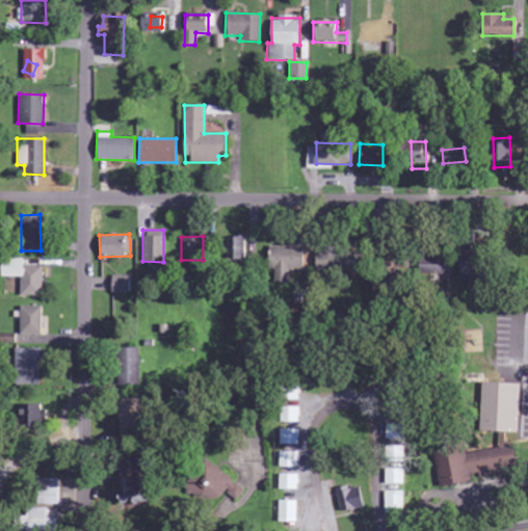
[(243,236),(225,236),(225,259),(242,259),(243,236)]
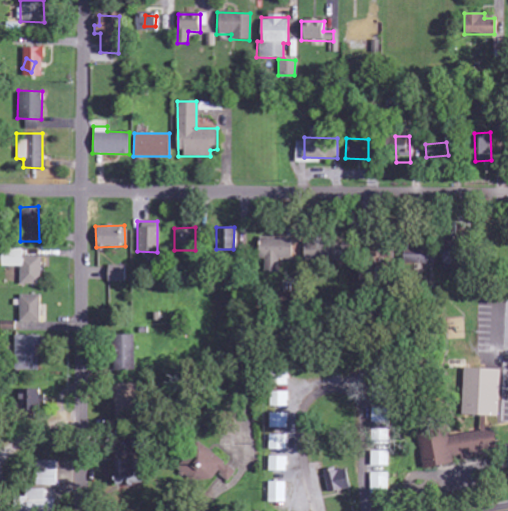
[(258,257),(291,258),(292,237),(258,236),(258,257)]
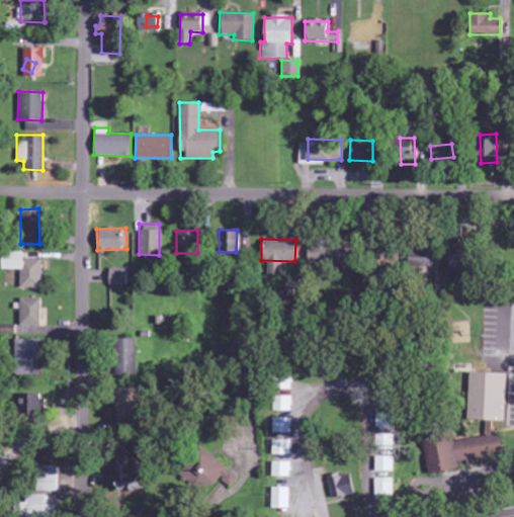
[(306,262),(354,264),(355,245),(307,243),(306,262)]
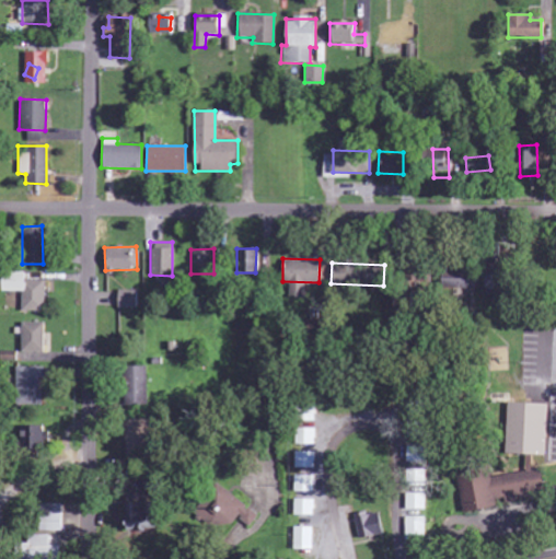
[(441,288),(474,289),(475,270),(442,269),(441,288)]
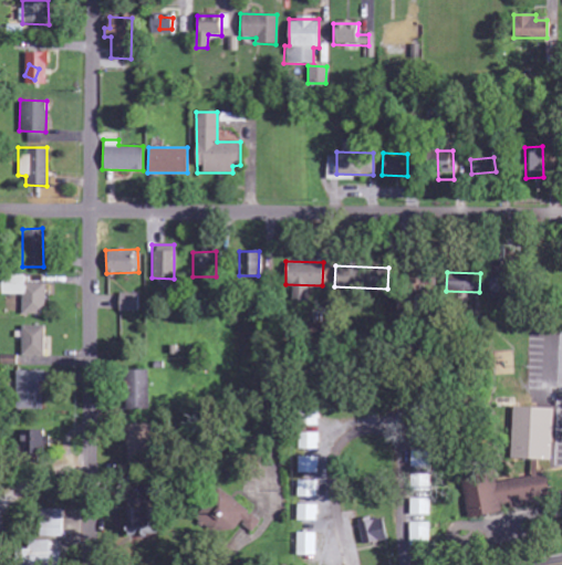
[(44,282),(24,282),(24,275),(0,274),(0,294),(21,294),(20,314),(43,314),(44,282)]
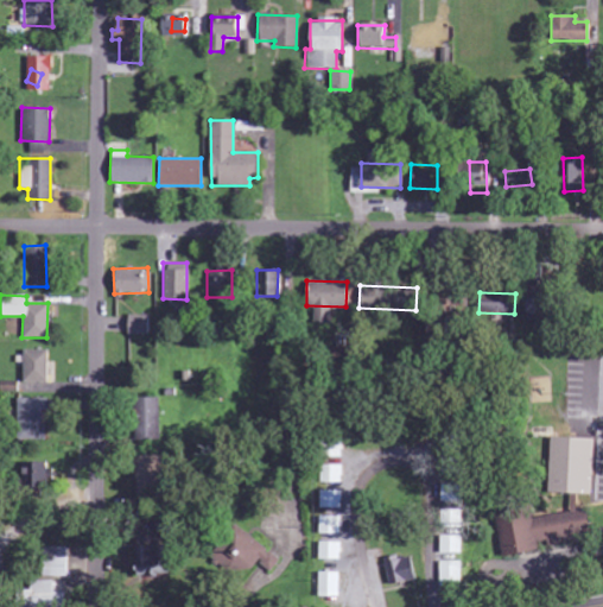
[(524,317),(541,318),(541,297),(524,296),(524,317)]
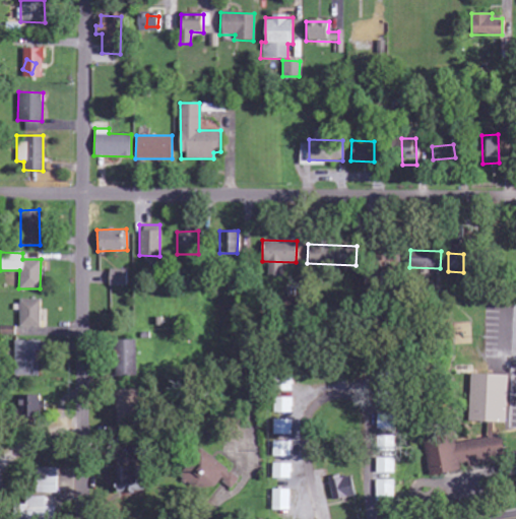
[(126,269),(109,269),(109,285),(125,286),(126,269)]
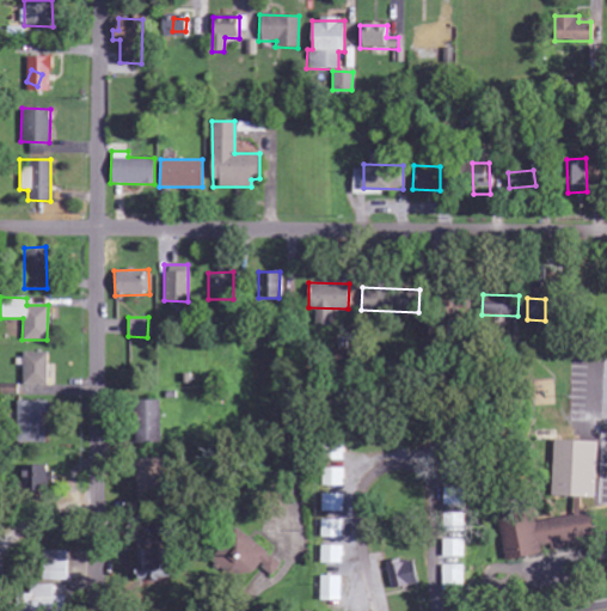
[(30,378),(48,372),(42,352),(24,358),(30,378)]
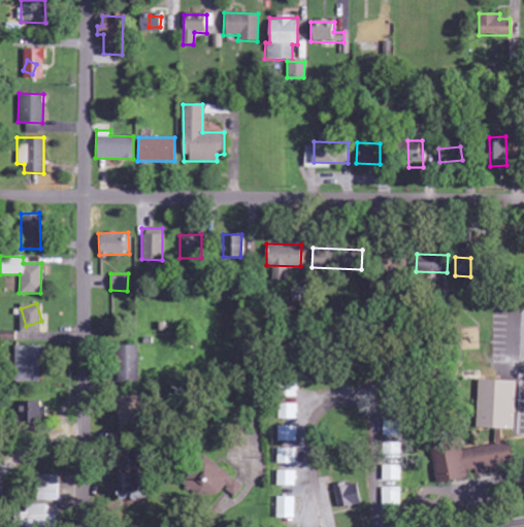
[(137,346),(117,344),(117,382),(136,382),(137,346)]
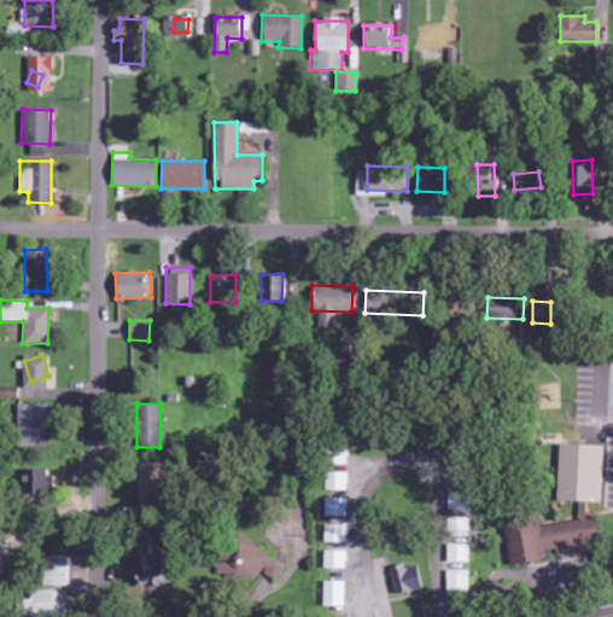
[(45,447),(45,405),(17,405),(17,447),(45,447)]
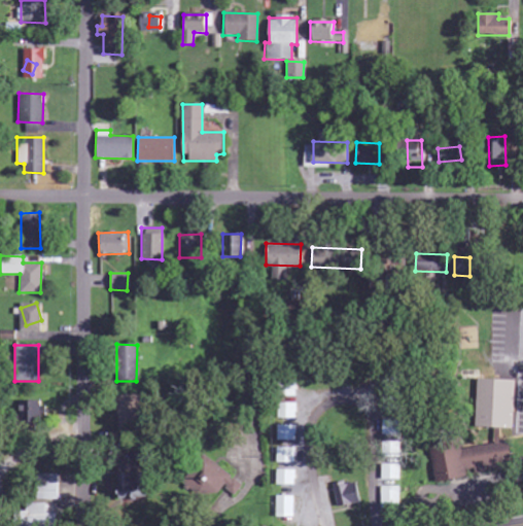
[(513,379),(476,378),(475,426),(493,426),(492,446),(458,446),(458,443),(431,442),(430,479),(464,480),(465,468),(510,469),(510,442),(497,442),(498,427),(512,427),(513,379)]
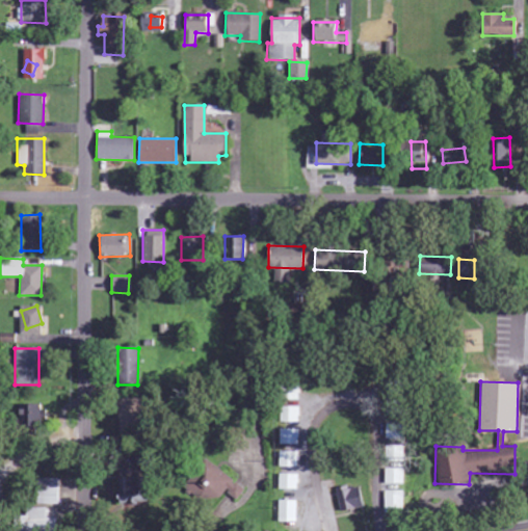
[(119,433),(140,432),(140,398),(117,398),(119,433)]
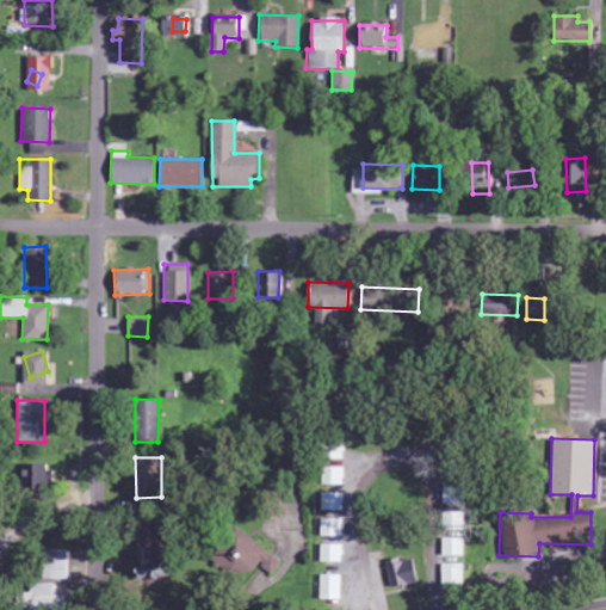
[(461,478),(461,461),(443,460),(443,478),(461,478)]
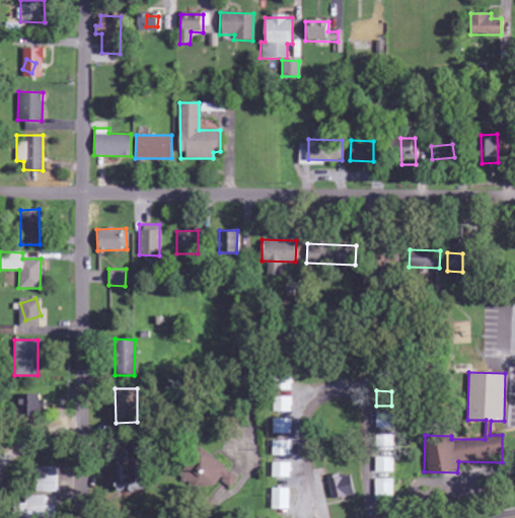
[(43,393),(19,394),(20,416),(43,415),(43,393)]
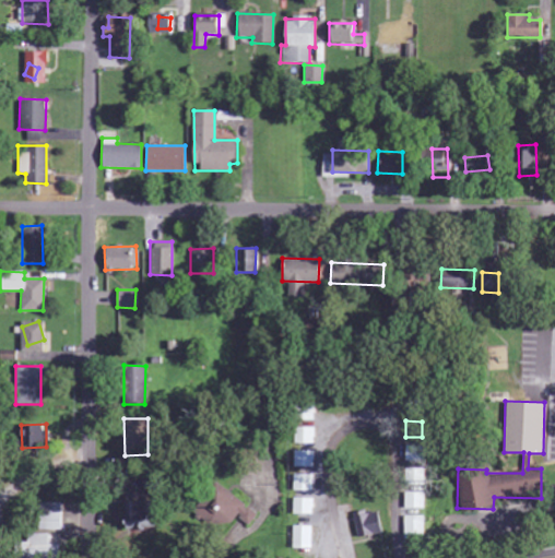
[(313,428),(294,427),(294,442),(313,442),(313,428)]
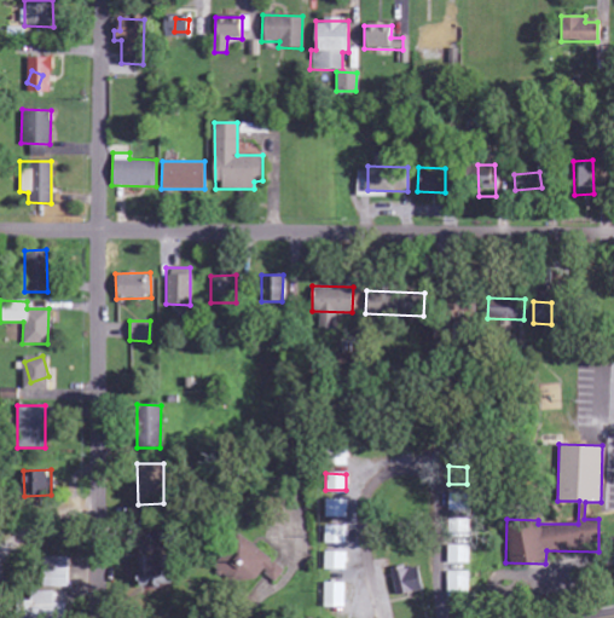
[(447,509),(468,510),(468,494),(447,492),(447,509)]
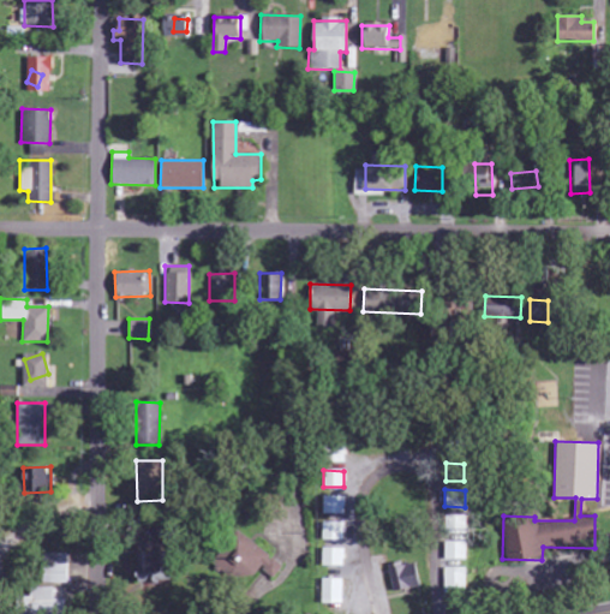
[(321,513),(342,514),(344,496),(322,495),(321,513)]
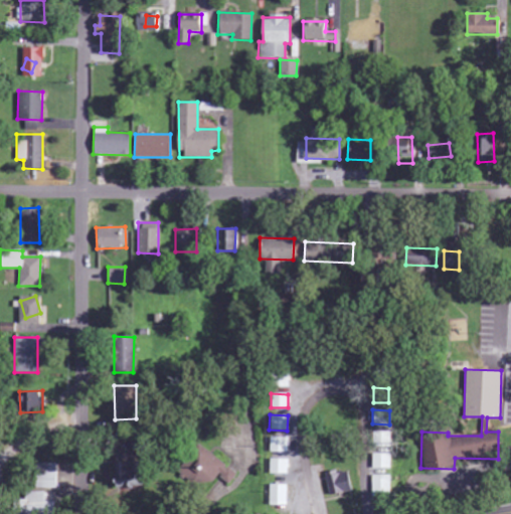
[(269,452),(287,452),(287,437),(270,437),(269,452)]
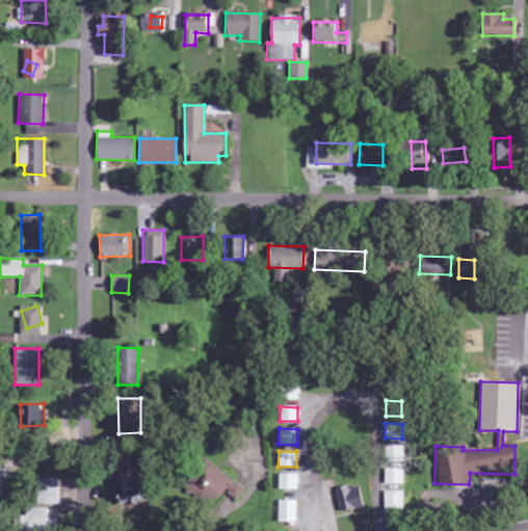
[(190,474),(181,487),(211,508),(223,490),(236,500),(244,488),(210,465),(199,480),(190,474)]
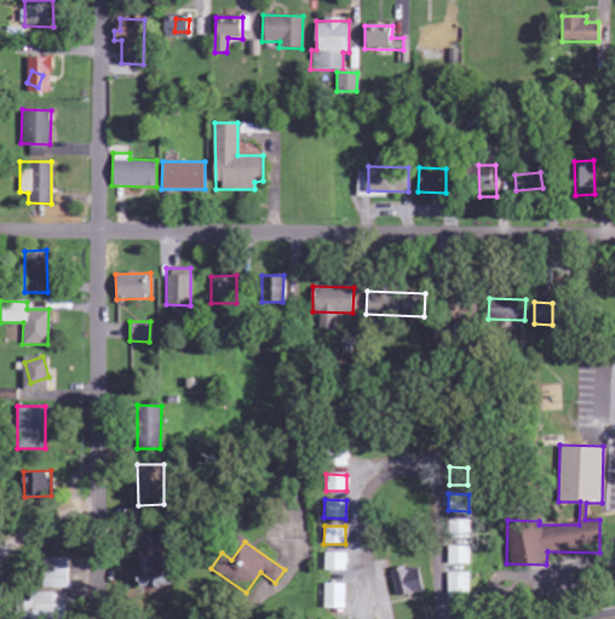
[(167,545),(138,545),(139,586),(174,585),(174,574),(167,575),(167,545)]
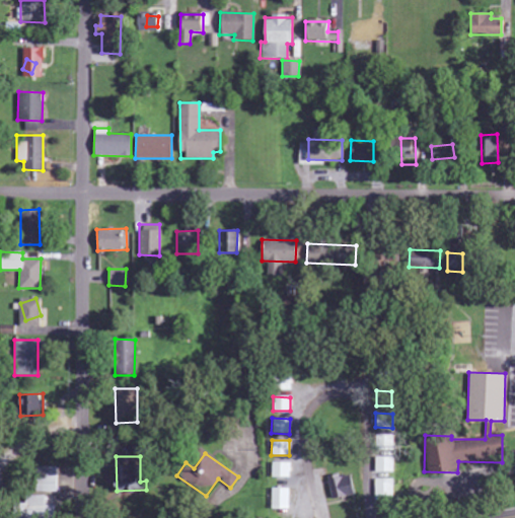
[(391,457),(375,457),(374,471),(391,471),(391,457)]
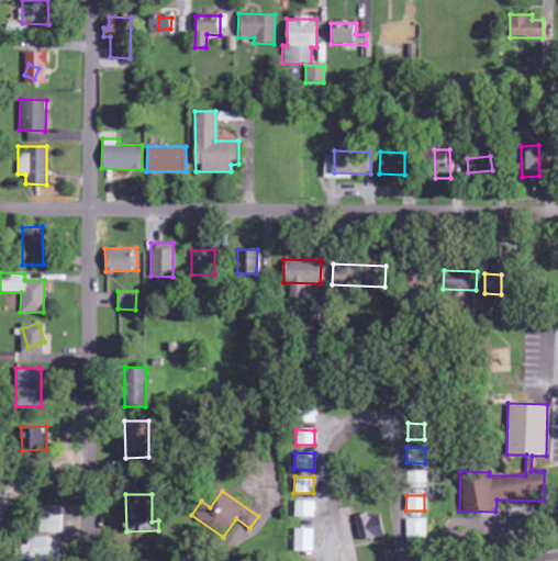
[(60,505),(38,505),(38,535),(30,535),(29,560),(58,560),(58,534),(60,534),(60,505)]
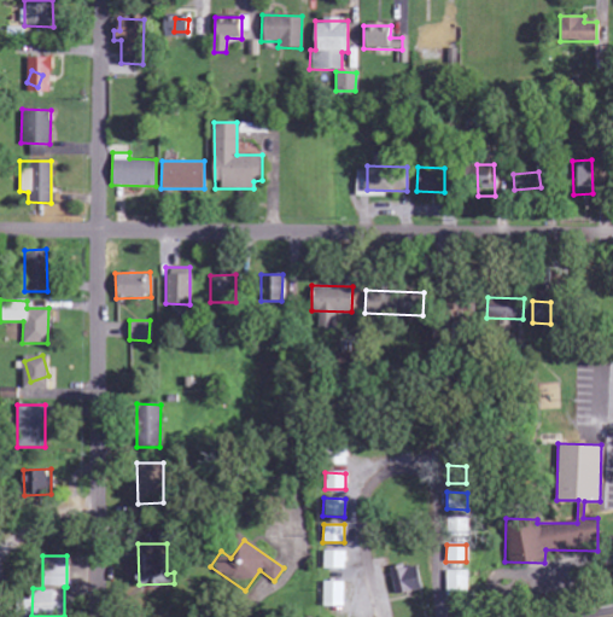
[(395,594),(421,588),(416,564),(389,569),(395,594)]
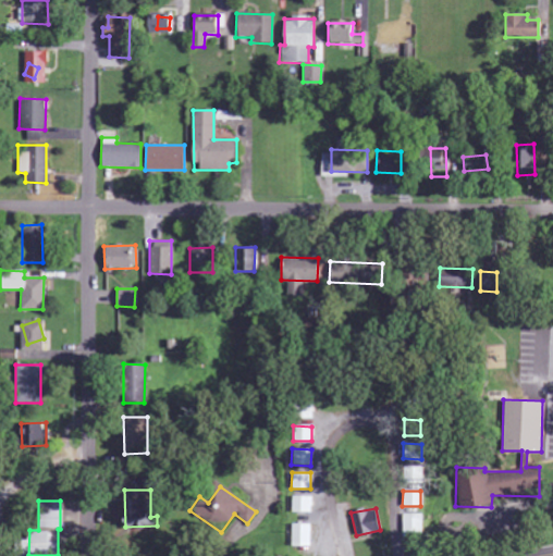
[(402,536),(420,538),(420,515),(403,514),(402,536)]
